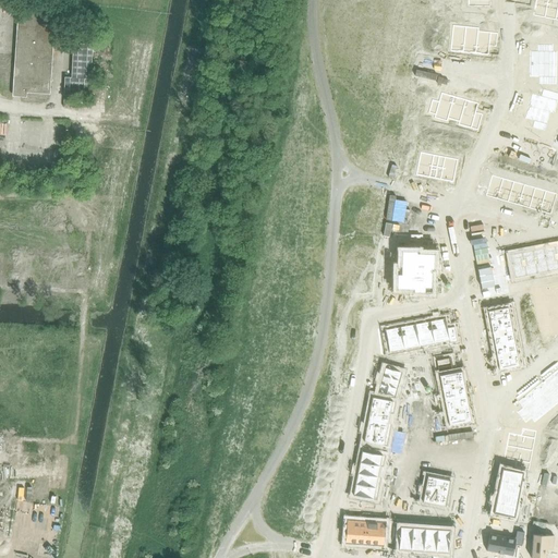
[(535,0),(533,15),(545,17),(547,0),(535,0)]
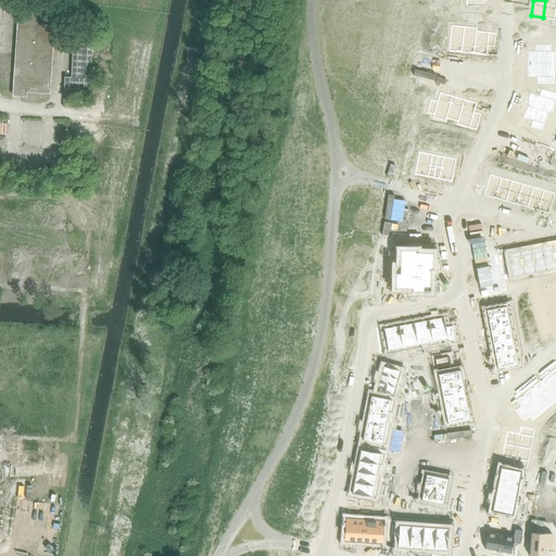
[(555,0),(545,0),(543,17),(554,20),(555,5),(555,0)]
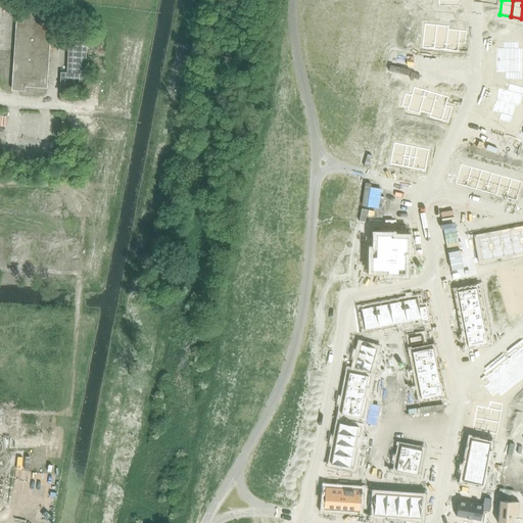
[(43,10),(16,8),(12,78),(20,78),(20,87),(46,88),(47,84),(51,19),(43,18),(43,10)]
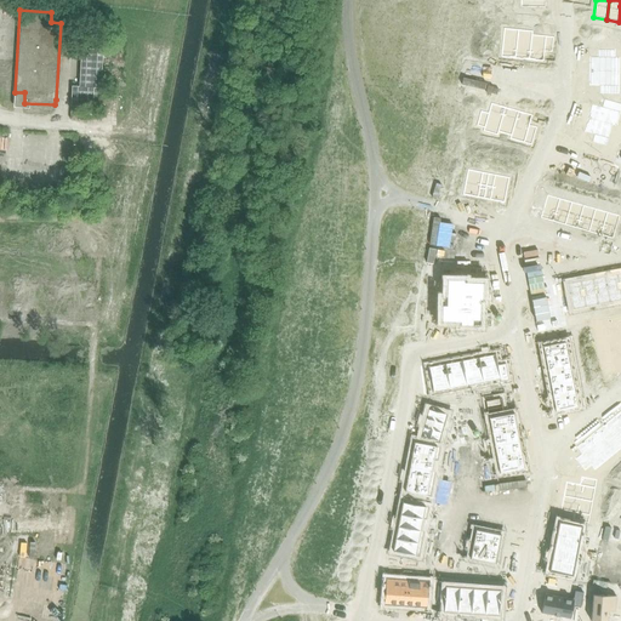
[(503,32),(501,57),(516,58),(518,34),(503,32)]
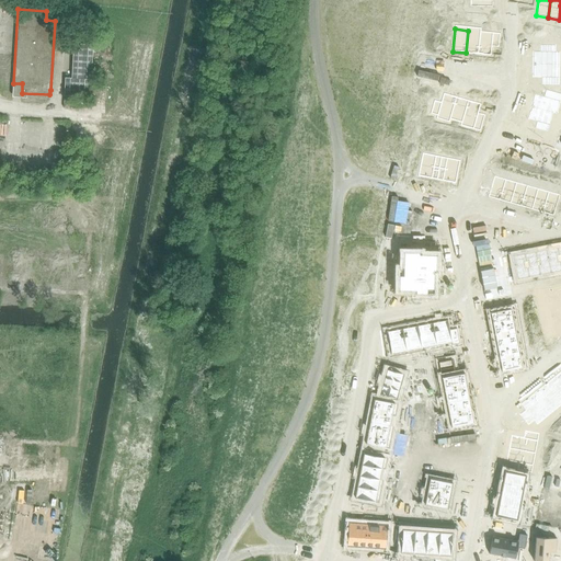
[(468,31),(466,53),(478,55),(480,32),(468,31)]
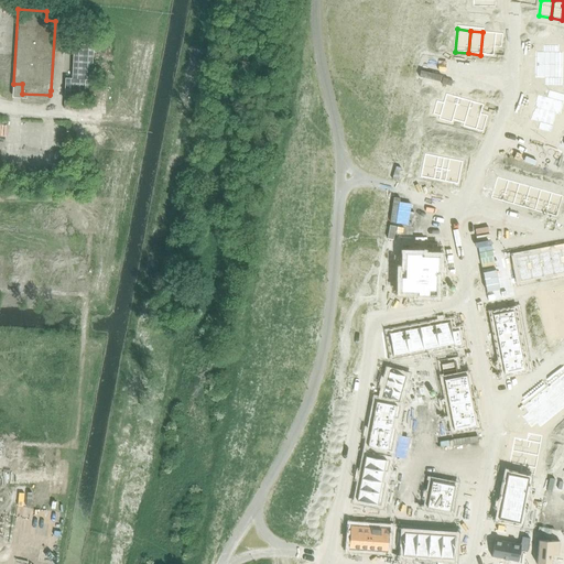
[(483,32),(480,55),(494,56),(495,47),(501,47),(503,34),(483,32)]
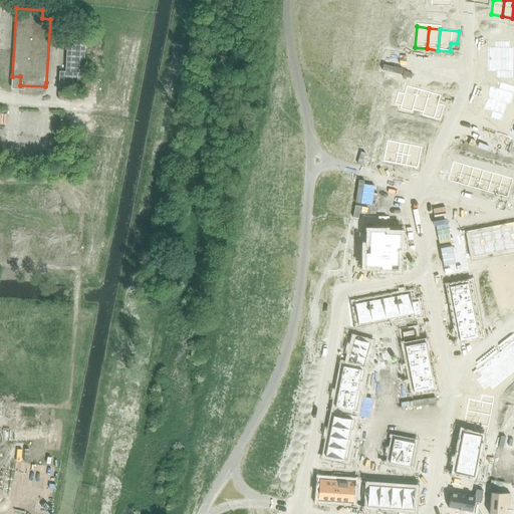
[(58,88),(81,89),(83,41),(67,40),(65,71),(59,71),(58,88)]
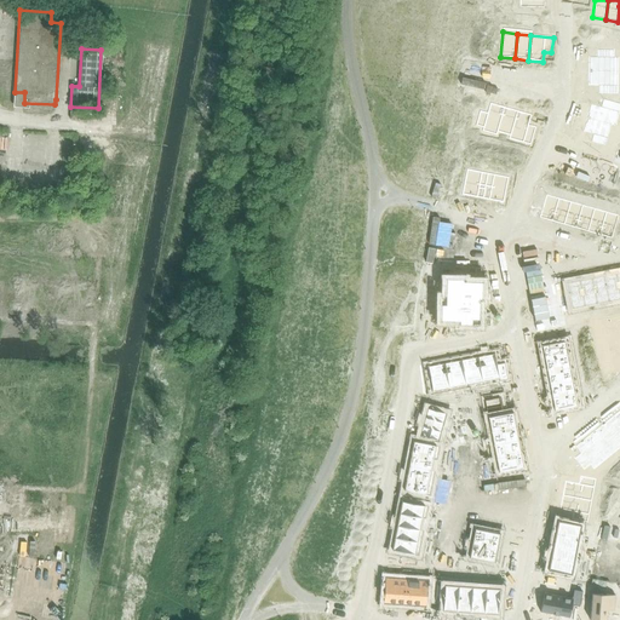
[(589,57),(589,72),(614,72),(614,50),(601,50),(598,50),(598,57),(589,57)]
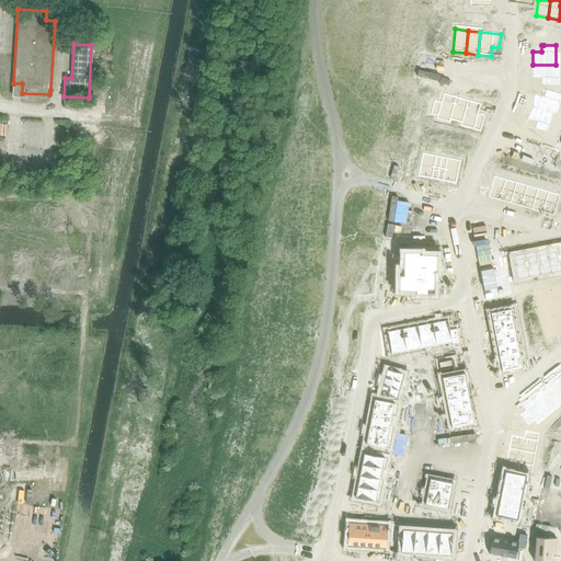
[(533,65),(533,78),(541,78),(541,84),(556,86),(556,65),(533,65)]
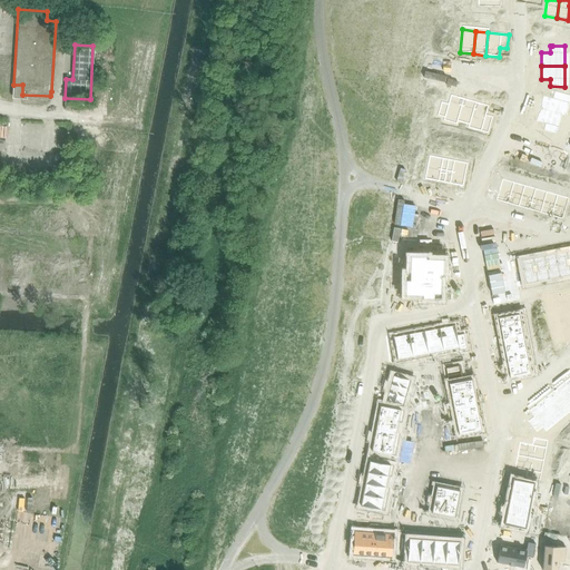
[(543,96),(540,108),(562,115),(568,95),(554,91),(552,98),(543,96)]
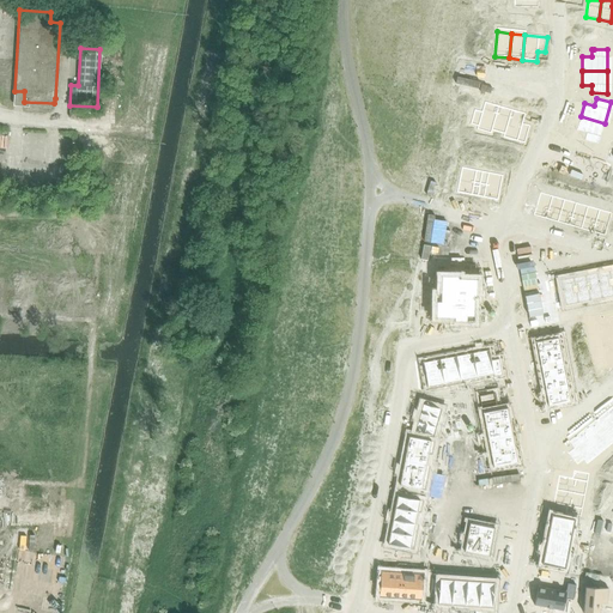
[(474,110),(471,123),(478,126),(477,129),(491,133),(492,131),(498,107),(485,102),(483,111),(474,110)]
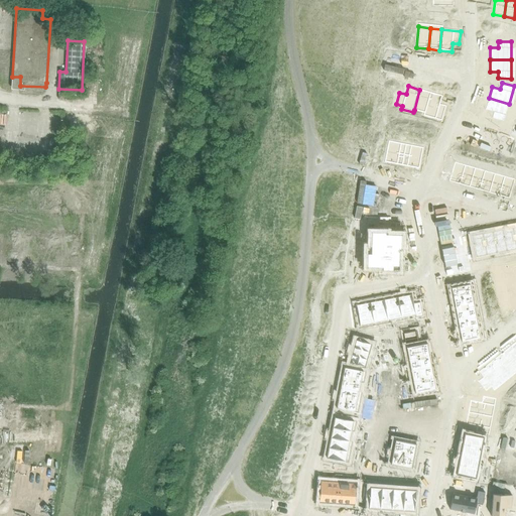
[(419,90),(414,110),(425,113),(430,93),(419,90)]
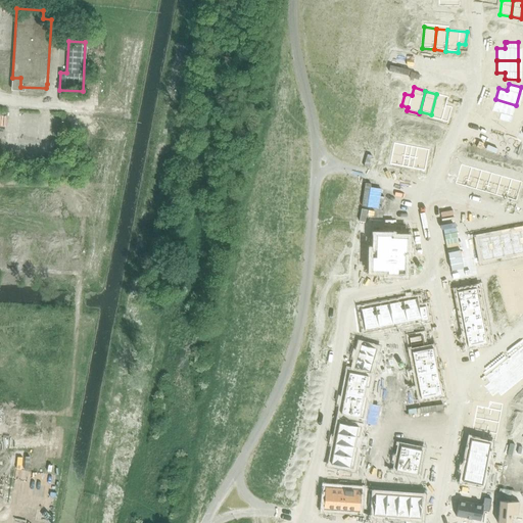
[(436,94),(431,114),(448,120),(453,107),(446,105),(448,97),(436,94)]
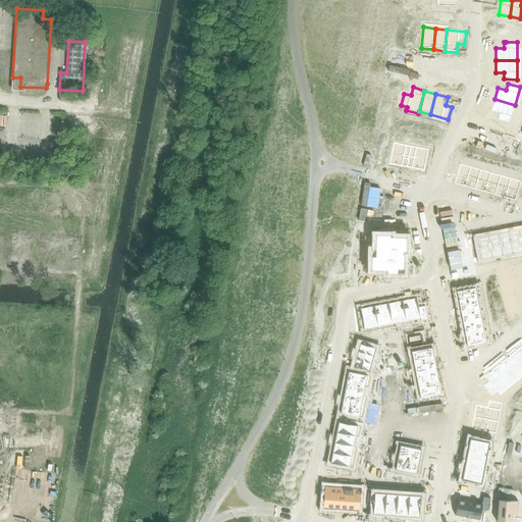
[(494,99),(490,111),(499,113),(498,119),(510,122),(515,105),(494,99)]
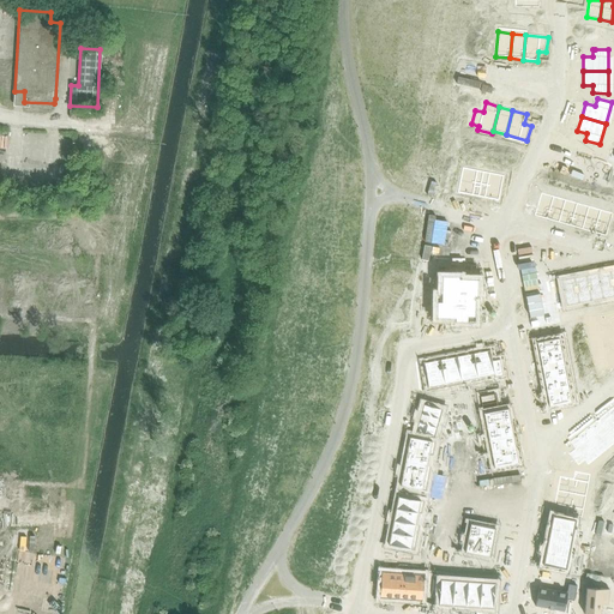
[(463,168),(458,193),(479,197),(483,172),(463,168)]
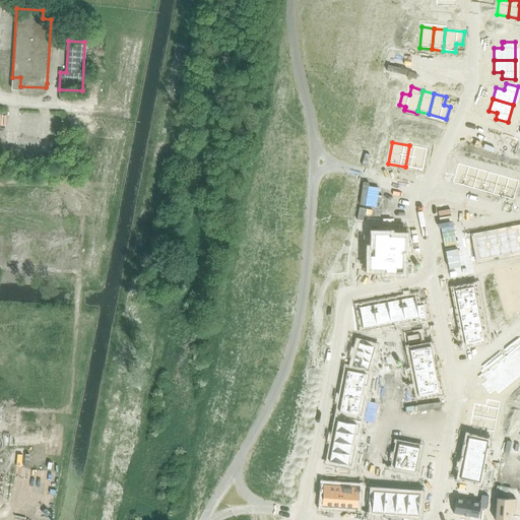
[(409,145),(405,167),(423,170),(427,148),(409,145)]
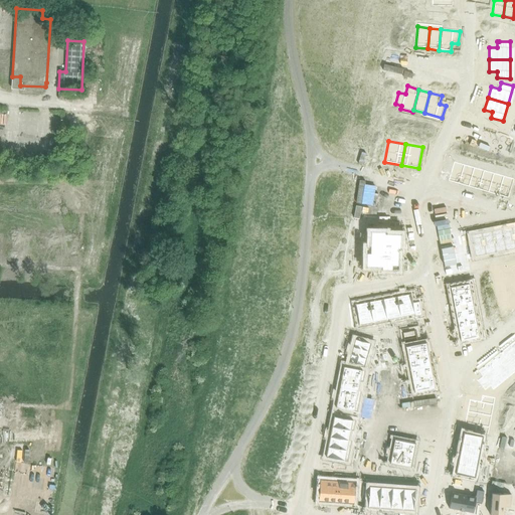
[(454,162),(449,181),(459,184),(464,165),(454,162)]
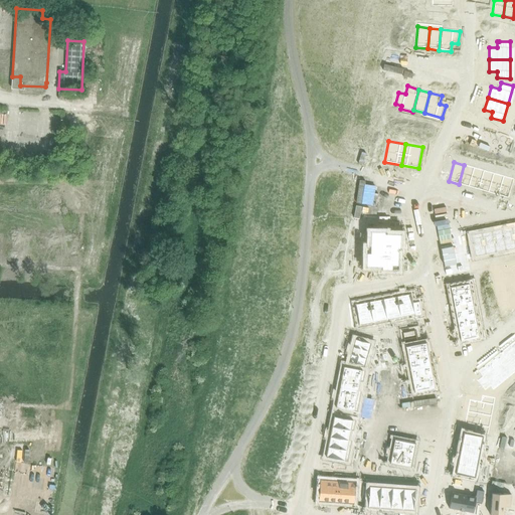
[(464,165),(459,184),(469,187),(474,168),(464,165)]
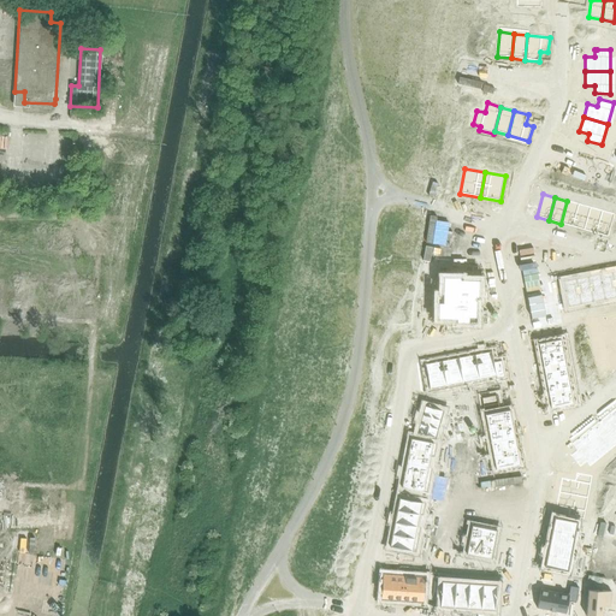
[(567,201),(561,224),(573,227),(579,205),(567,201)]
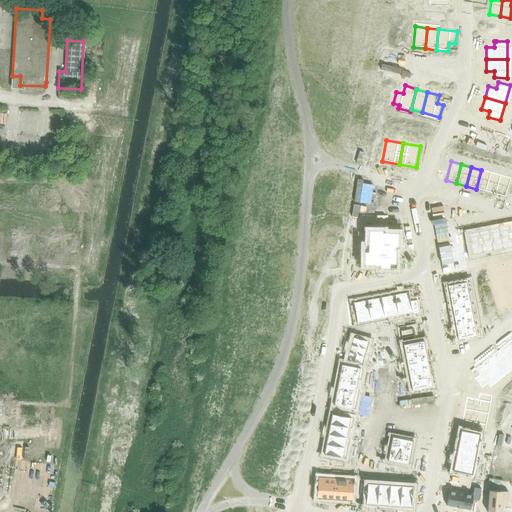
[(481,170),(476,189),(485,191),(491,172),(481,170)]
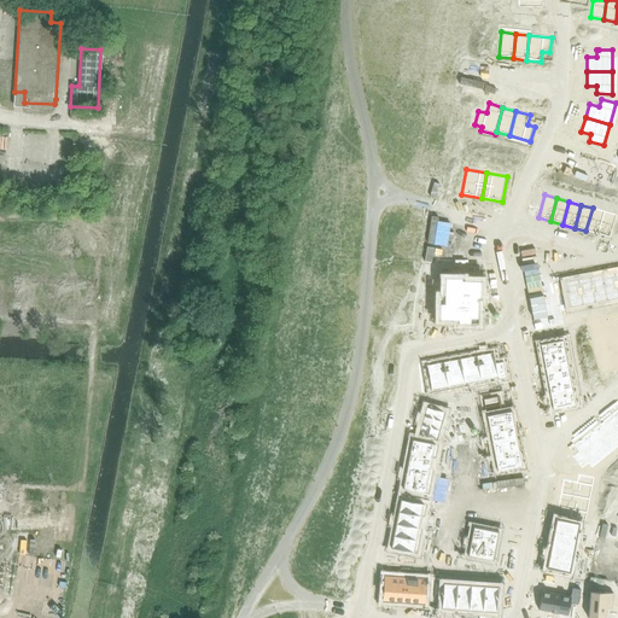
[(593,208),(586,231),(598,234),(605,211),(593,208)]
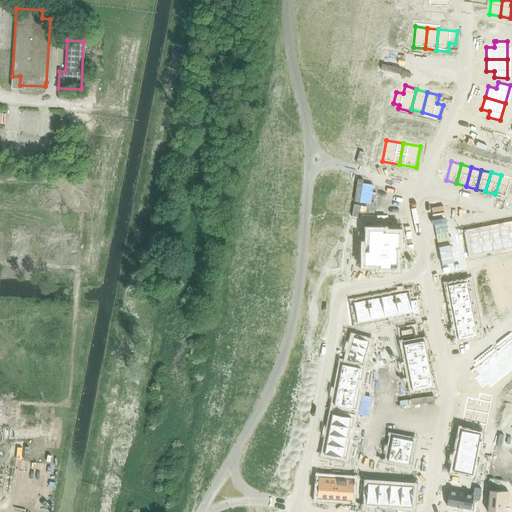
[(501,175),(495,194),(506,197),(511,178),(501,175)]
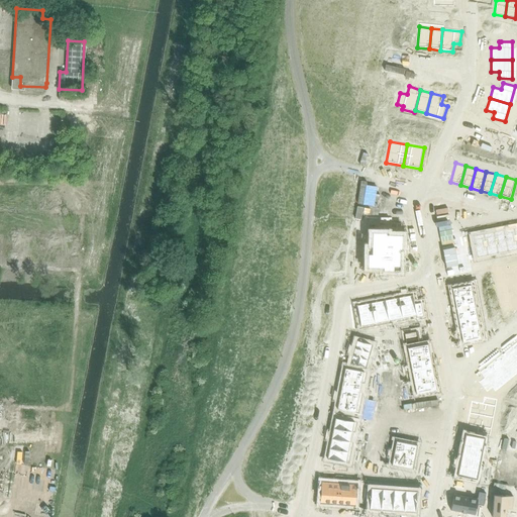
[(364,255),(364,268),(383,268),(383,271),(387,271),(387,274),(400,275),(400,255),(397,255),(397,249),(402,249),(402,243),(406,243),(406,233),(402,233),(402,224),(390,224),(390,234),(387,234),(387,232),(368,232),(368,242),(372,242),(372,247),(368,247),(368,255),(364,255)]
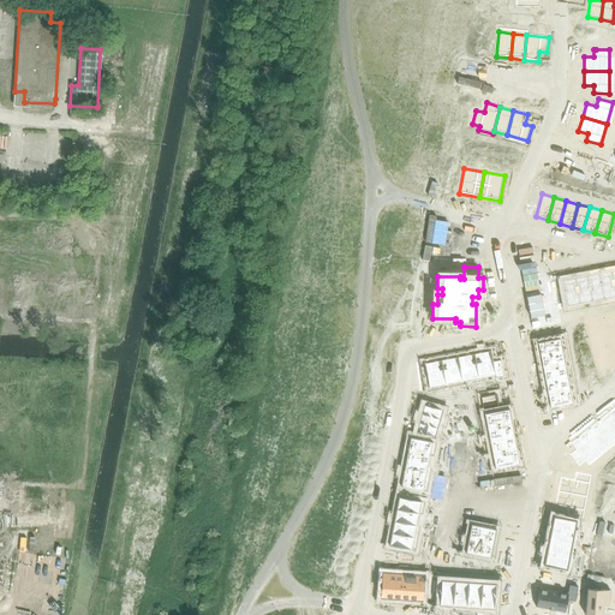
[(614,292),(611,272),(599,274),(604,299),(614,297),(614,292)]
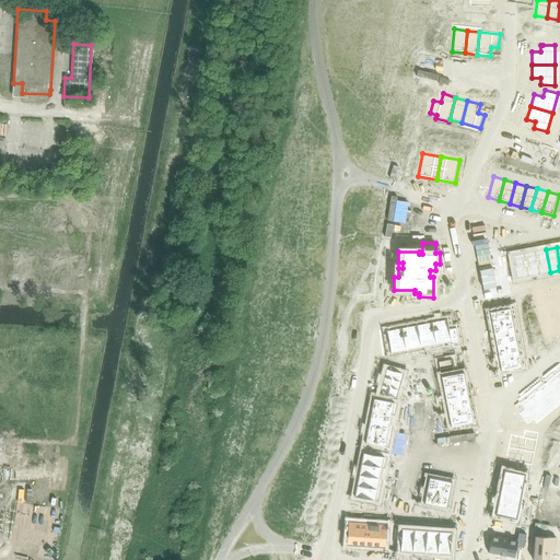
[(546,249),(535,251),(539,275),(550,272),(546,249)]
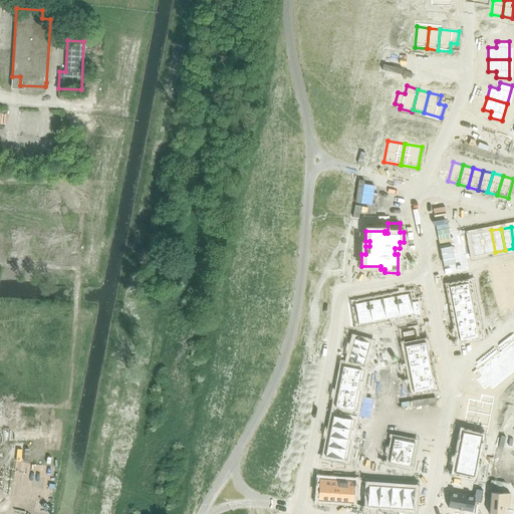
[(491,230),(481,232),(485,254),(495,252),(491,230)]
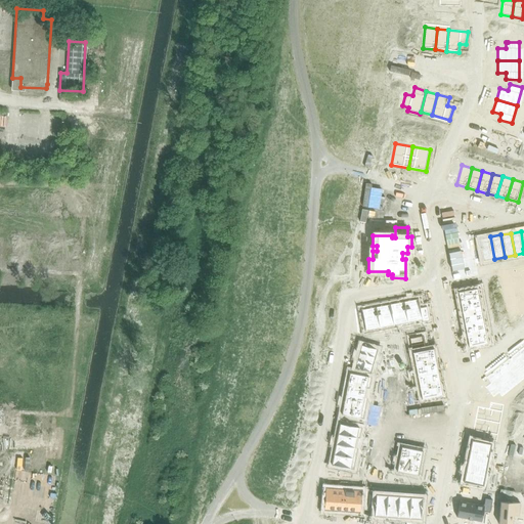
[(490,236),(479,238),(483,261),(494,259),(490,236)]
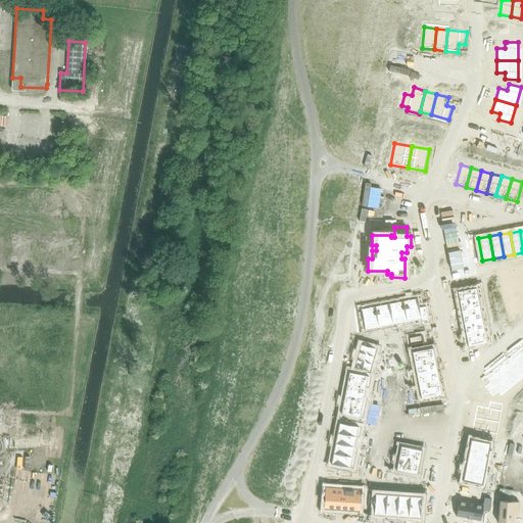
[(476,287),(457,291),(459,302),(479,298),(476,287)]
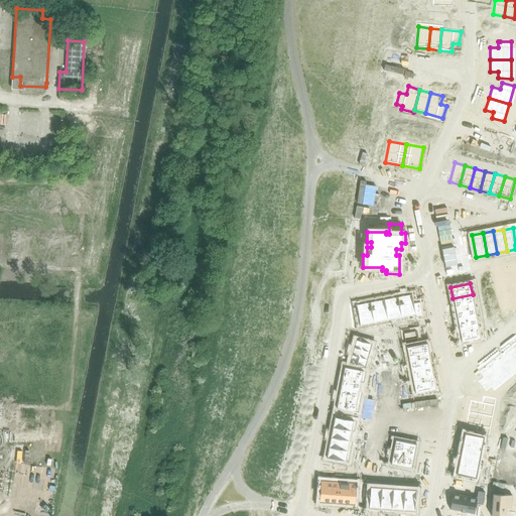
[(412,293),(398,296),(402,318),(422,314),(420,301),(414,303),(412,293)]
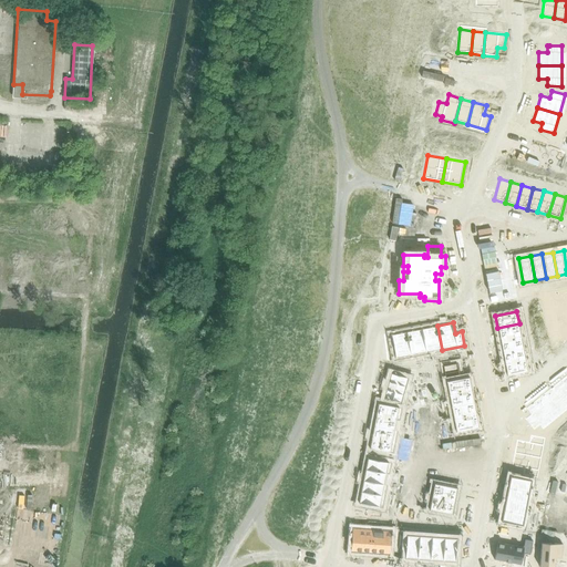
[(519,323),(497,328),(500,340),(522,336),(519,323)]
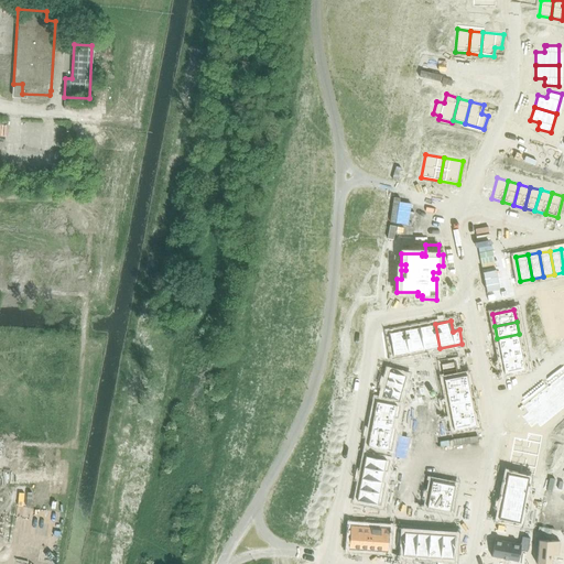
[(435,324),(420,327),(424,350),(440,348),(435,324)]
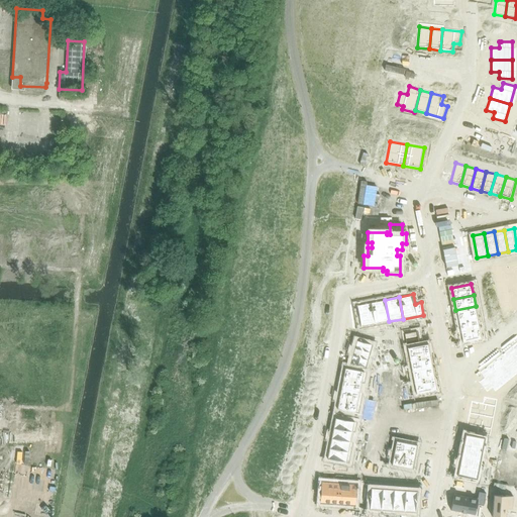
[(385,300),(371,302),(375,324),(389,321),(385,300)]
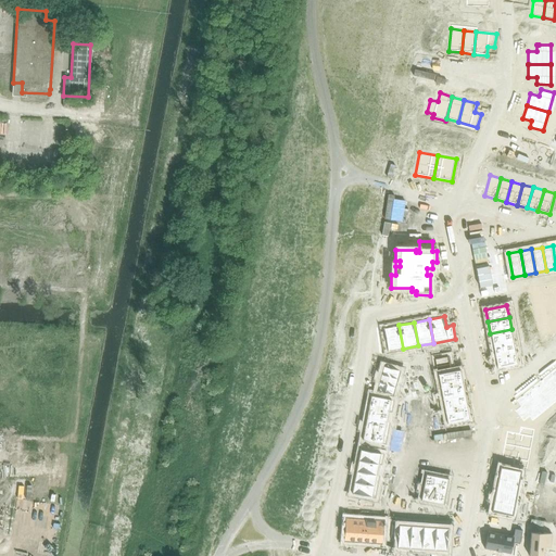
[(399,325),(383,328),(388,352),(403,349),(399,325)]
